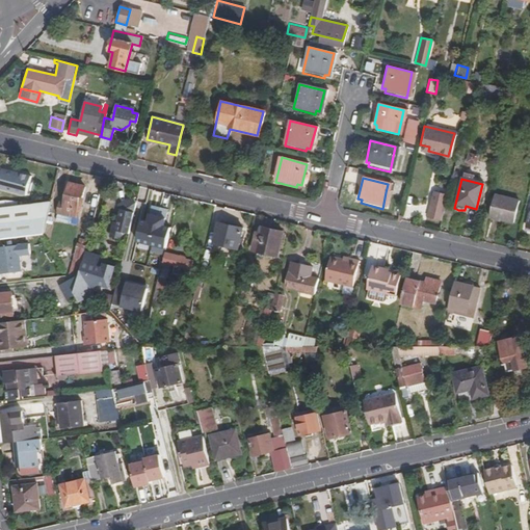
[(76,215),(82,187),(67,183),(61,205),(57,204),(56,210),(59,211),(59,213),(73,217),(73,215),(76,215)]
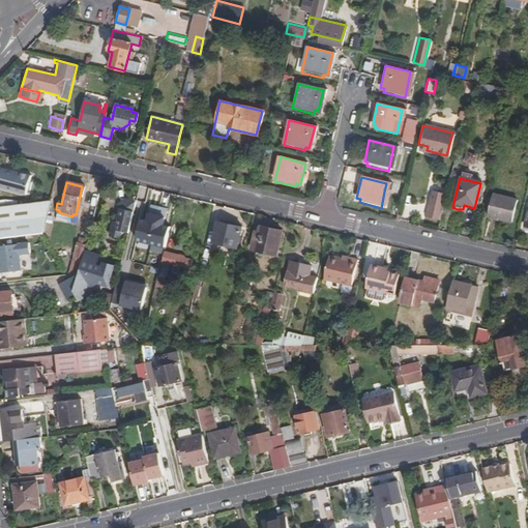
[(87,199),(94,201),(98,185),(90,183),(87,199)]
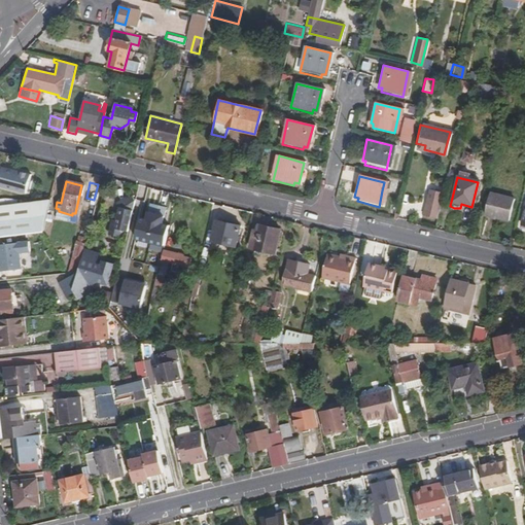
[(421,214),(435,218),(443,188),(428,185),(421,214)]
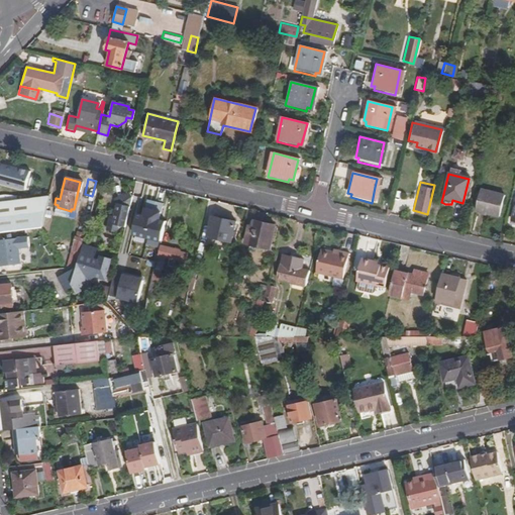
[(502,195),(480,189),(474,210),(497,216),(502,195)]
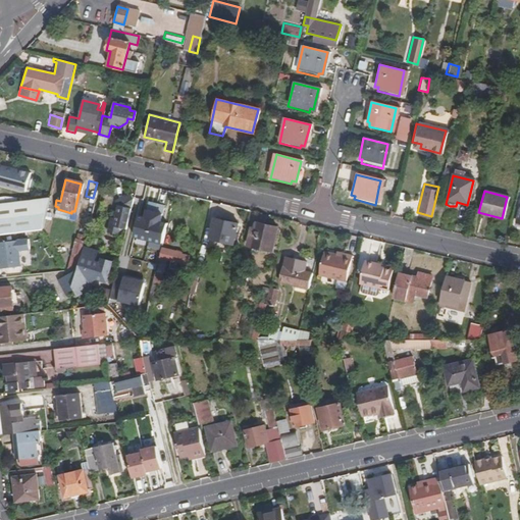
[(111,229),(128,231),(134,195),(116,193),(111,229)]
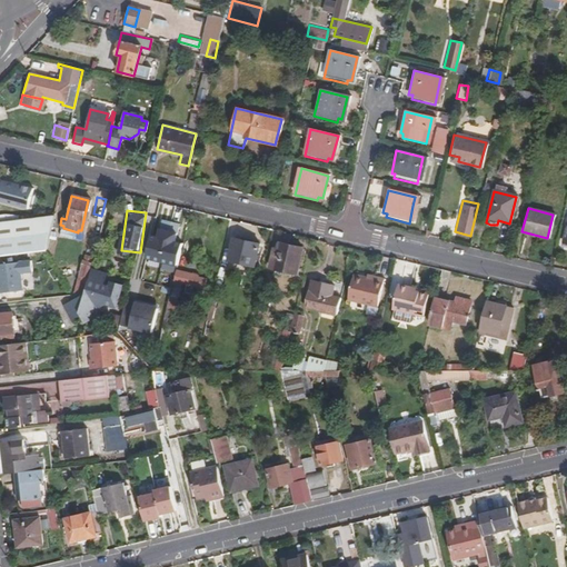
[(53,212),(22,216),(23,219),(3,221),(3,215),(0,215),(0,255),(43,250),(47,240),(53,212)]
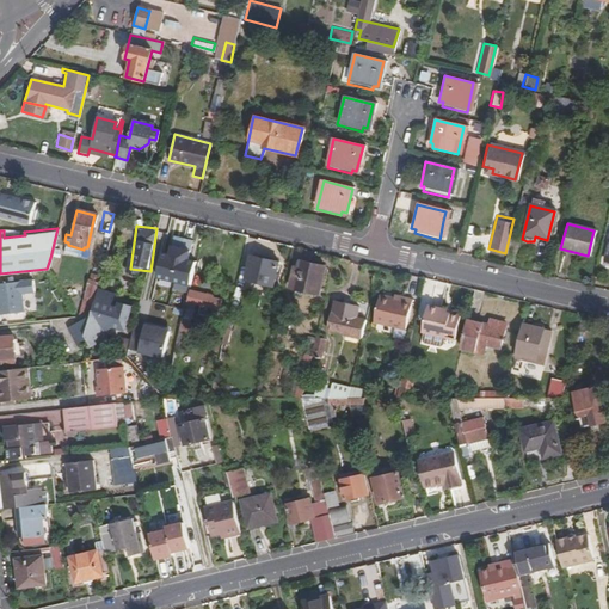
[(189,258),(194,239),(168,233),(157,277),(190,285),(196,260),(189,258)]
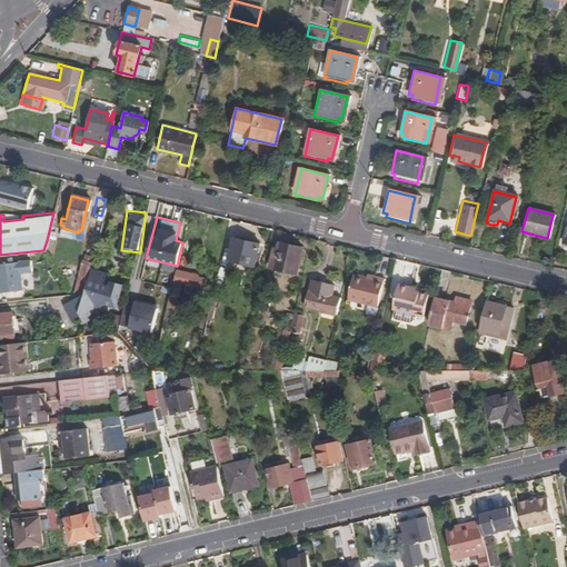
[(231,238),(226,259),(251,266),(257,244),(231,238)]
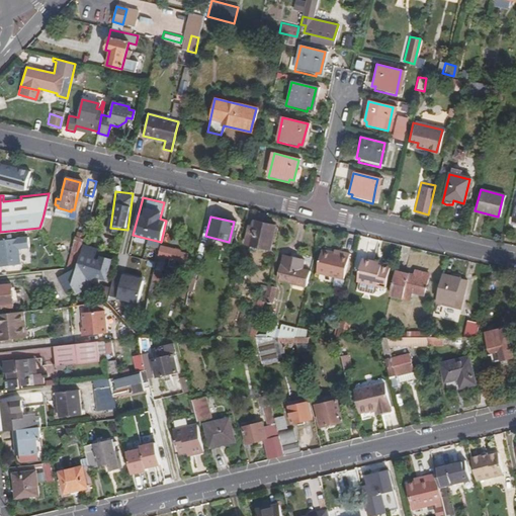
[(268,249),(274,226),(249,220),(244,243),(268,249)]
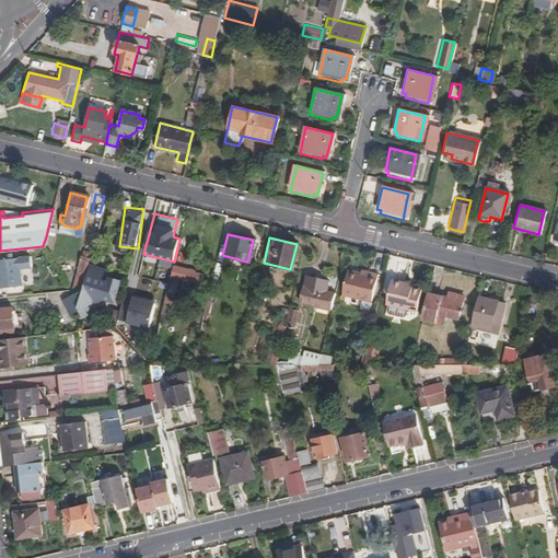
[(85,274),(88,264),(86,264),(89,253),(81,251),(76,271),(85,274)]
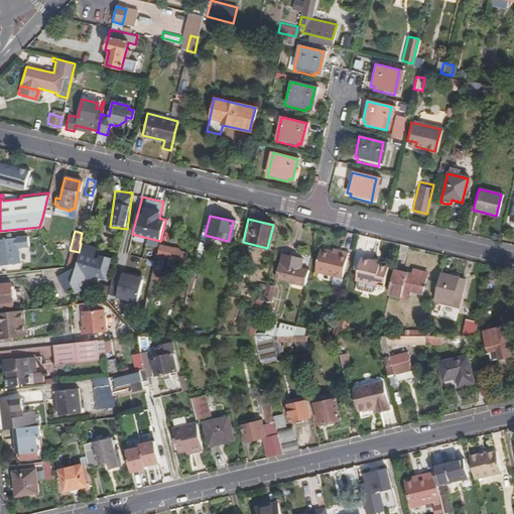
[(21,263),(19,247),(29,246),(27,233),(0,237),(0,266),(21,263)]
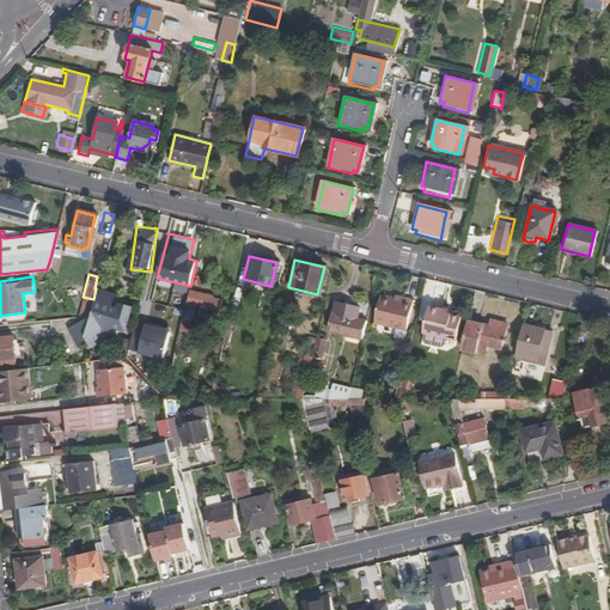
[(162,306),(164,298),(172,300),(175,286),(154,281),(150,304),(162,306)]
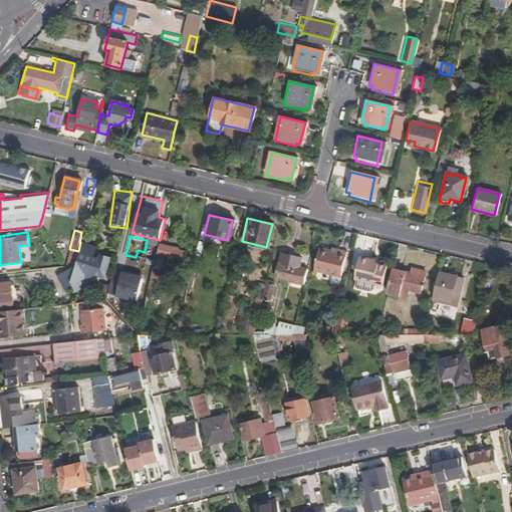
[(95,244),(80,240),(80,242),(78,251),(74,266),(65,270),(56,276),(62,288),(71,284),(75,291),(83,286),(85,277),(93,274),(103,277),(108,256),(97,254),(97,255),(96,259),(91,257),(92,254),(95,244)]
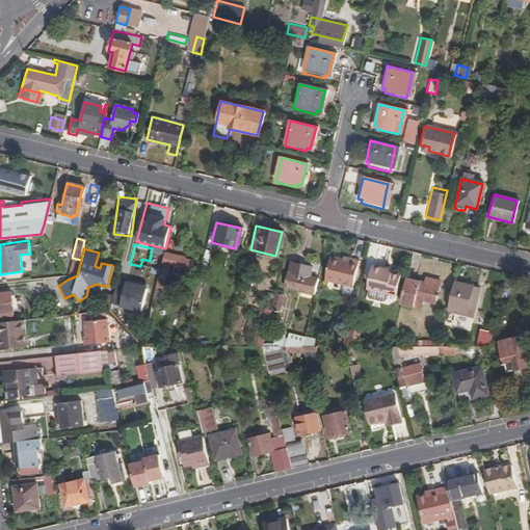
[(163,253),(161,262),(169,264),(173,265),(170,273),(186,277),(190,260),(184,259),(183,257),(176,255),(175,256),(163,253)]
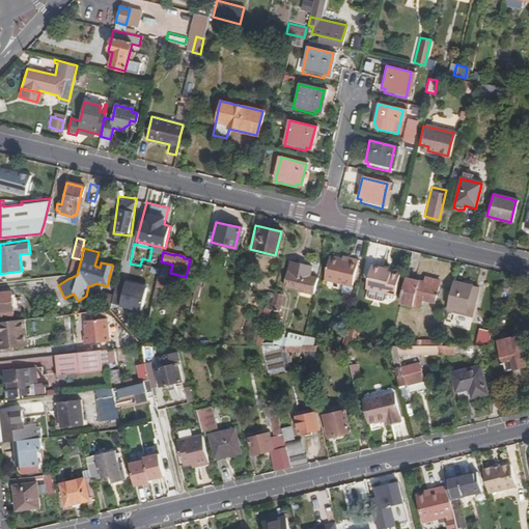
[(346,261),(338,259),(328,256),(322,280),(325,281),(349,286),(355,260),(347,258),(346,261)]
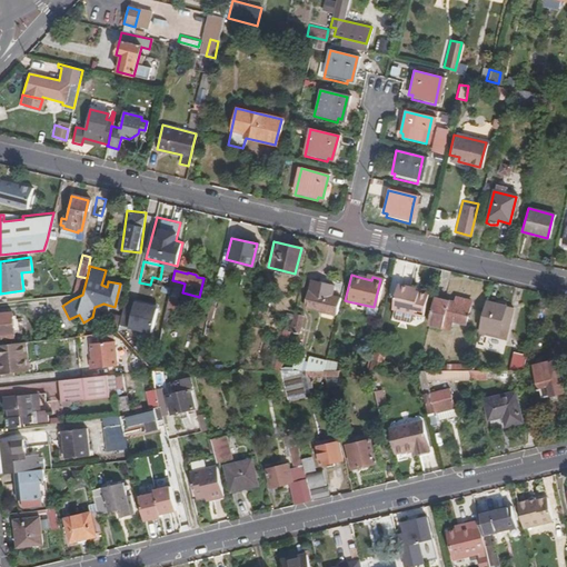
[(82,295),(87,278),(77,276),(72,296),(82,295)]
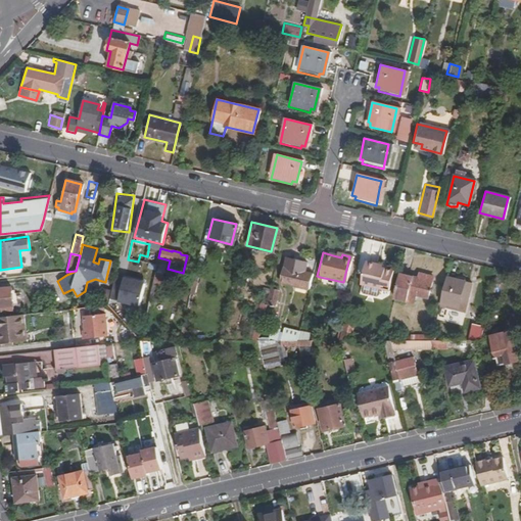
[(302,269),(304,263),(285,257),(280,280),(308,288),(311,275),(301,273),(302,269)]
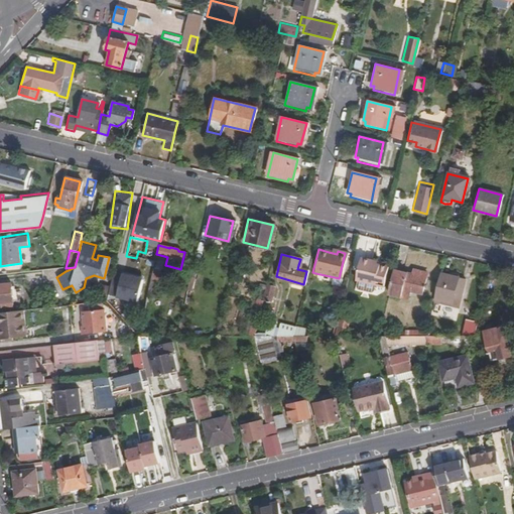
[(162,259),(155,258),(150,278),(157,279),(162,259)]
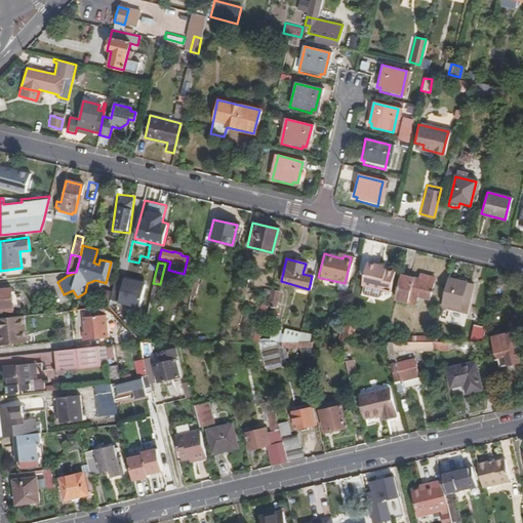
[(362,286),(373,288),(378,266),(366,263),(360,285),(362,286)]
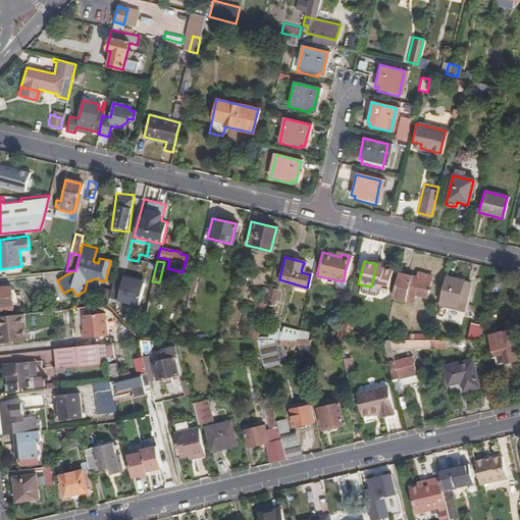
[(376,264),(371,287),(378,289),(384,290),(385,286),(388,269),(385,268),(380,267),(380,265),(376,264)]
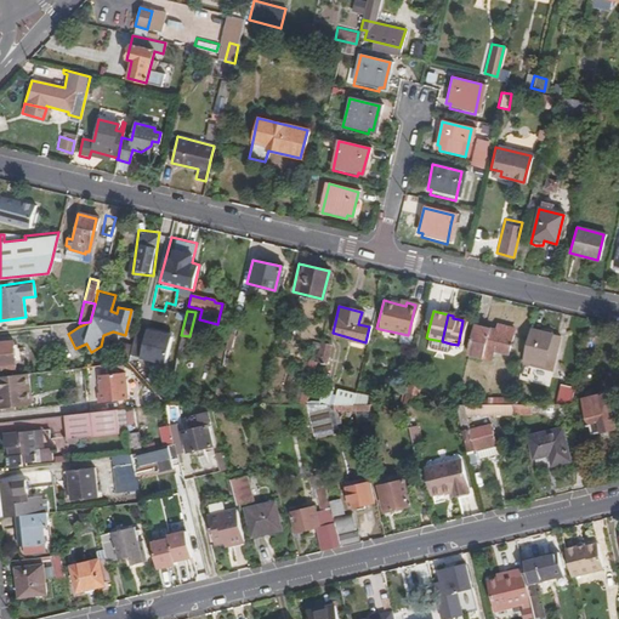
[(137,323),(130,355),(165,363),(172,331),(137,323)]
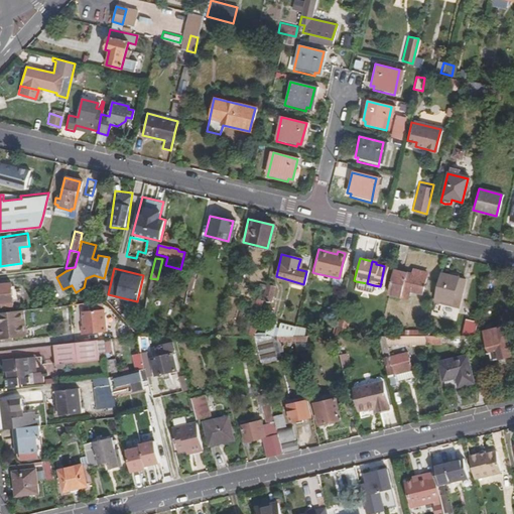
[(410,275),(392,270),(388,288),(420,296),(425,273),(411,270),(410,275)]
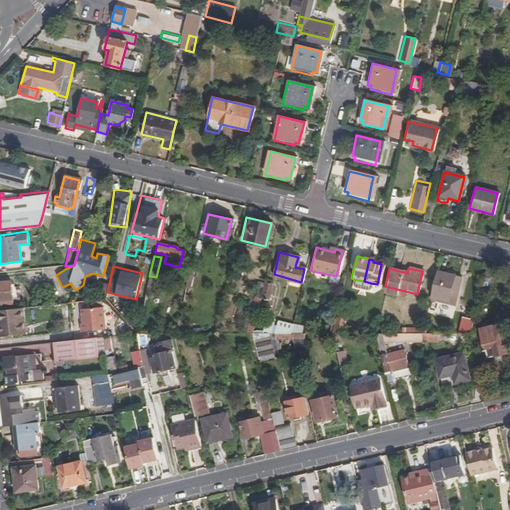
[(436,271),(429,298),(454,305),(460,277),(436,271)]
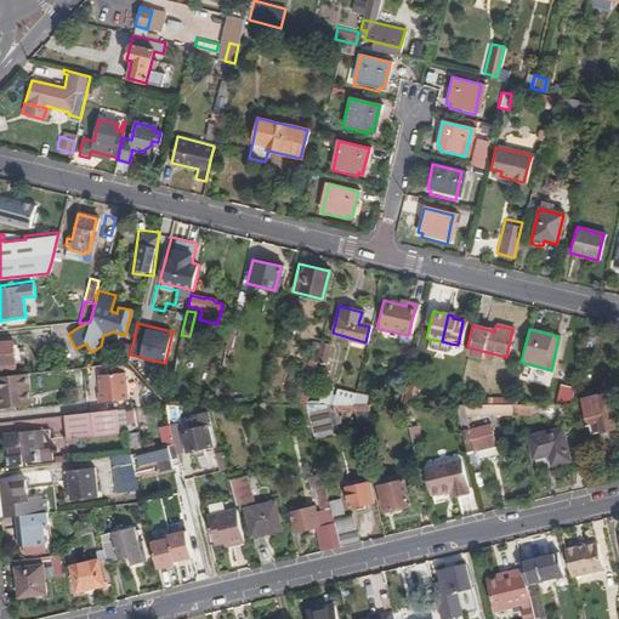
[(213,350),(222,352),(227,334),(217,331),(213,350)]
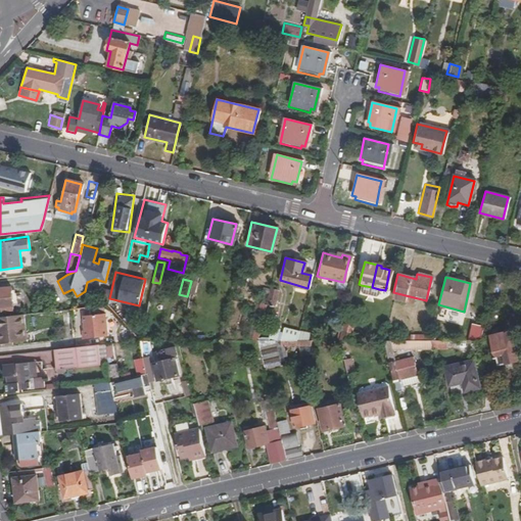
[(372,287),(361,285),(360,291),(361,294),(375,297),(377,295),(379,289),(372,287)]
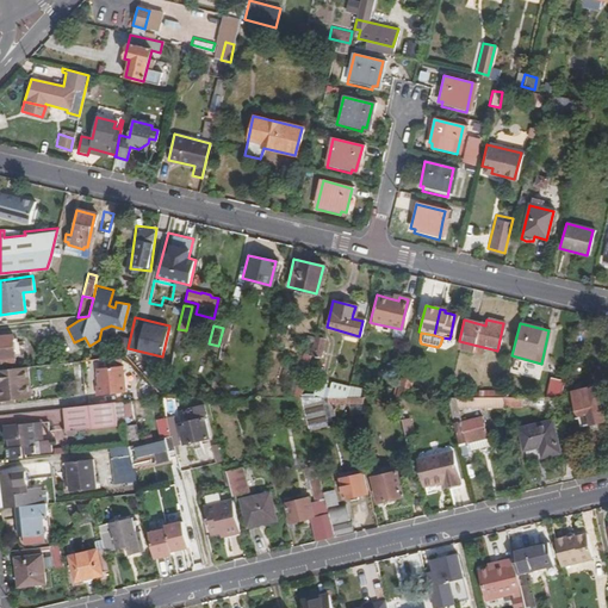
[(13,355),(12,335),(0,336),(0,358),(1,358),(2,361),(13,360),(12,355),(13,355)]
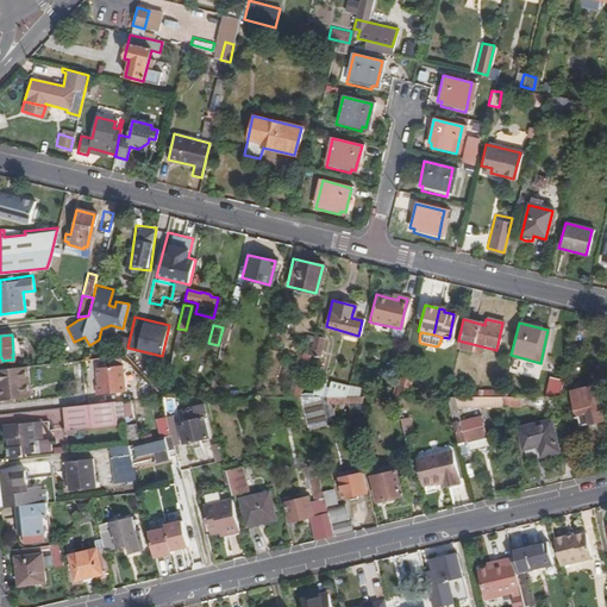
[(313,336),(310,354),(319,356),(323,338),(313,336)]
